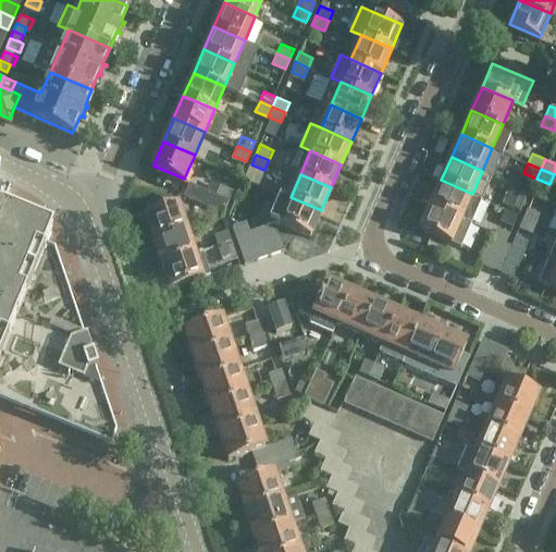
[(482,198),(472,194),(441,180),(431,204),(472,221),(482,198)]
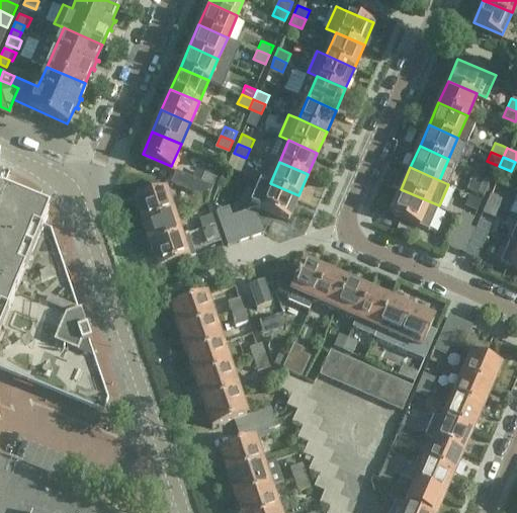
[(213,184),(201,179),(178,169),(173,181),(196,191),(198,188),(209,193),(213,184)]
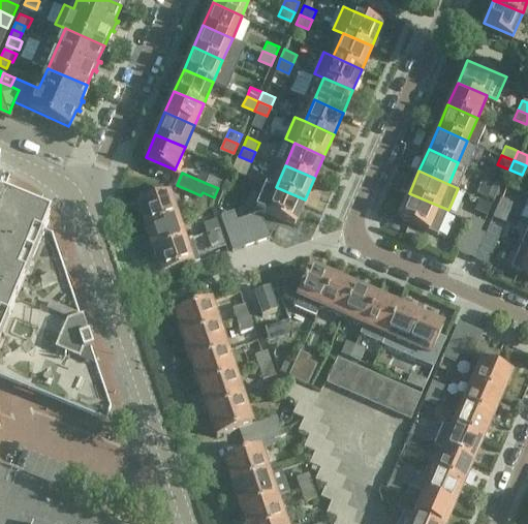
[(210,174),(206,183),(218,188),(222,179),(210,174)]
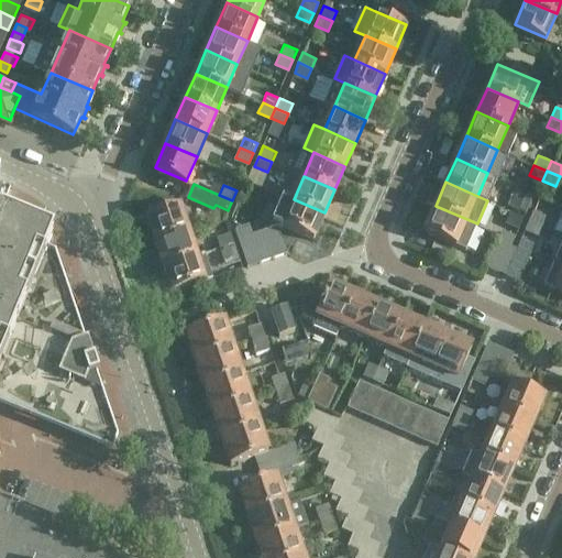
[(324,212),(294,199),(284,195),(271,226),(278,223),(281,222),(313,237),(324,212)]
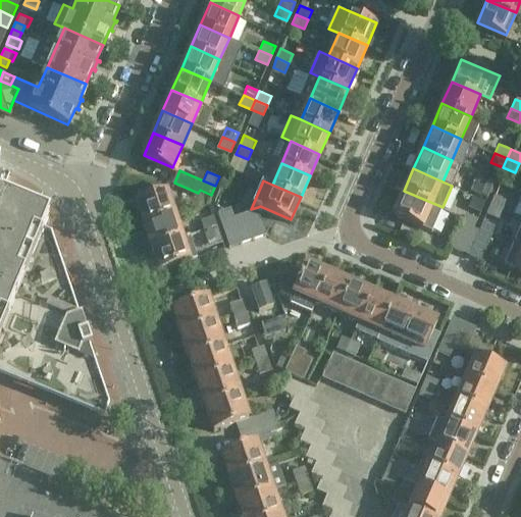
[(485,200),(489,191),(477,186),(473,195),(485,200)]
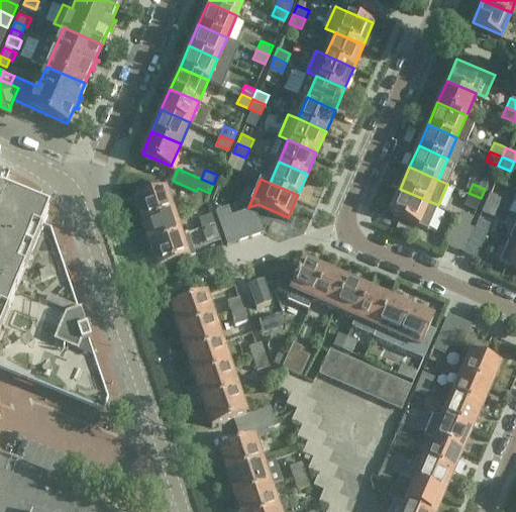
[(136,198),(143,221),(174,211),(166,187),(136,198)]
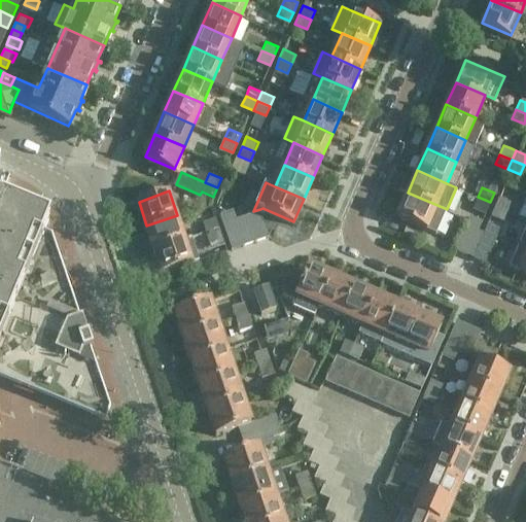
[(436,232),(447,209),(408,193),(397,215),(436,232)]
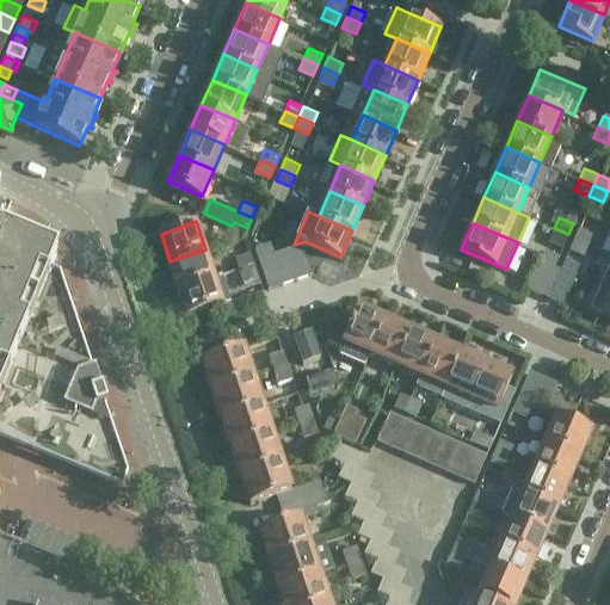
[(580,226),(575,238),(589,244),(595,233),(580,226)]
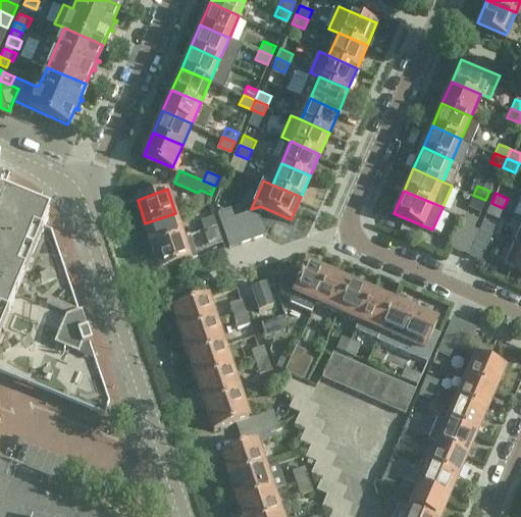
[(481,209),(485,200),(473,195),(469,204),(481,209)]
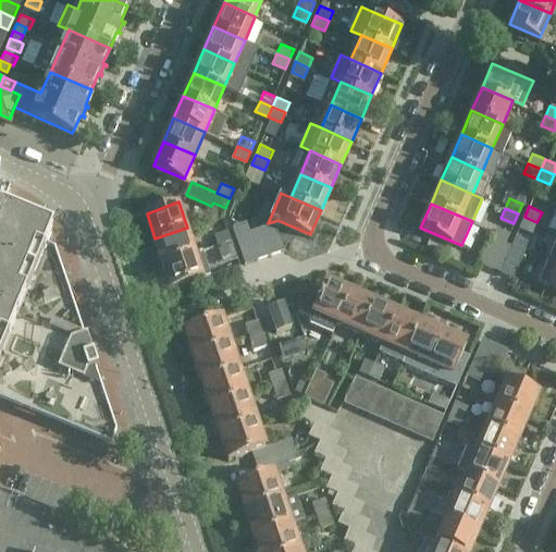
[(0,375),(1,376),(46,266),(39,262),(47,245),(52,231),(0,209),(0,375)]
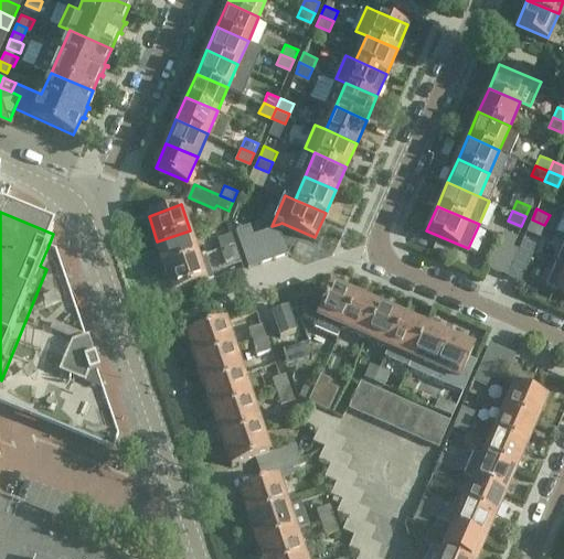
[(541,235),(544,225),(532,219),(528,229),(541,235)]
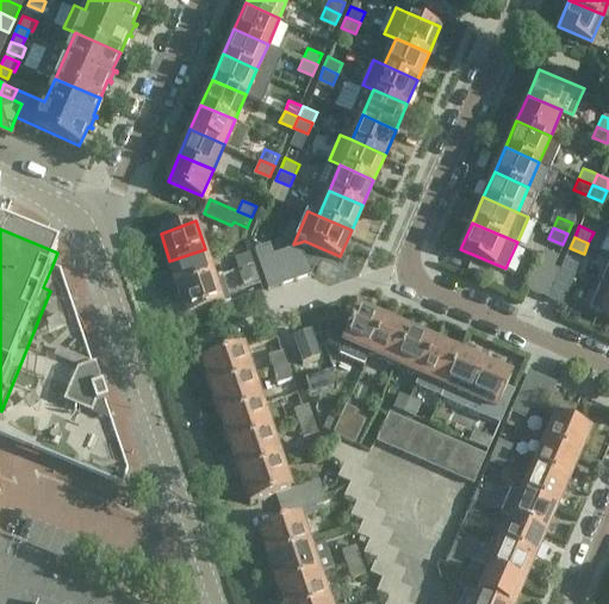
[(255,246),(259,256),(274,251),(269,241),(255,246)]
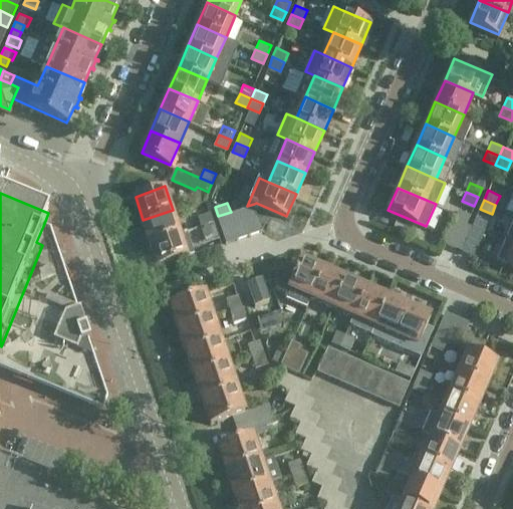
[(247,206),(242,208),(250,232),(262,228),(254,204),(247,206)]
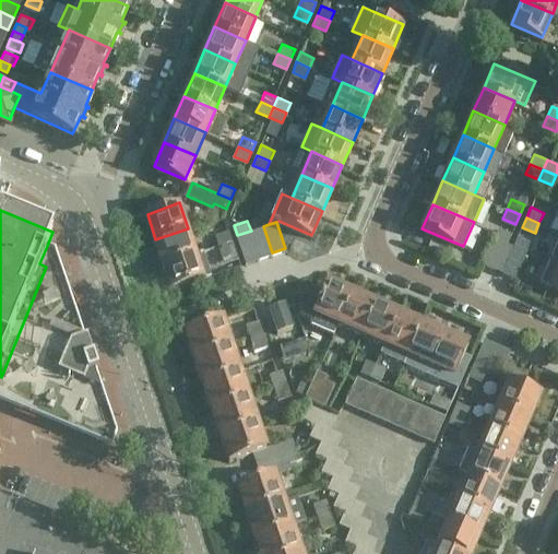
[(272,252),(263,226),(251,231),(260,257),(272,252)]
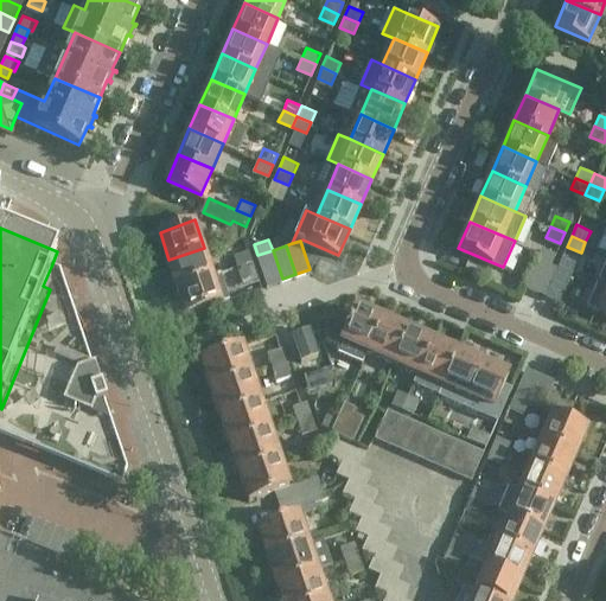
[(542,245),(537,256),(552,263),(556,253),(542,245)]
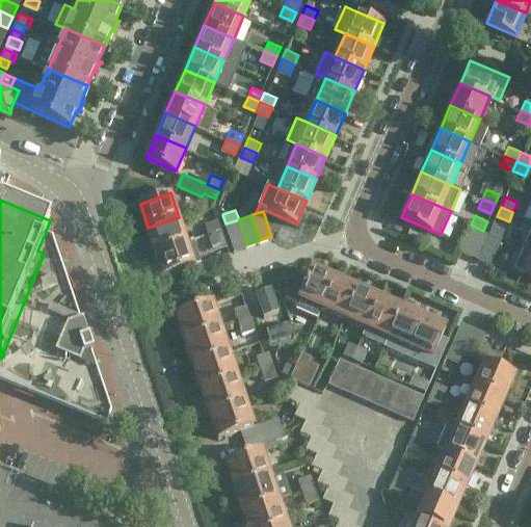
[(186,239),(179,217),(148,228),(156,249),(186,239)]
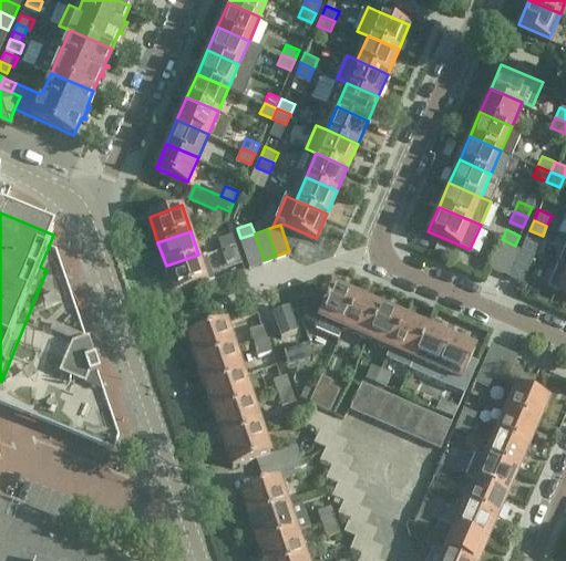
[(236,242),(233,231),(219,236),(223,247),(236,242)]
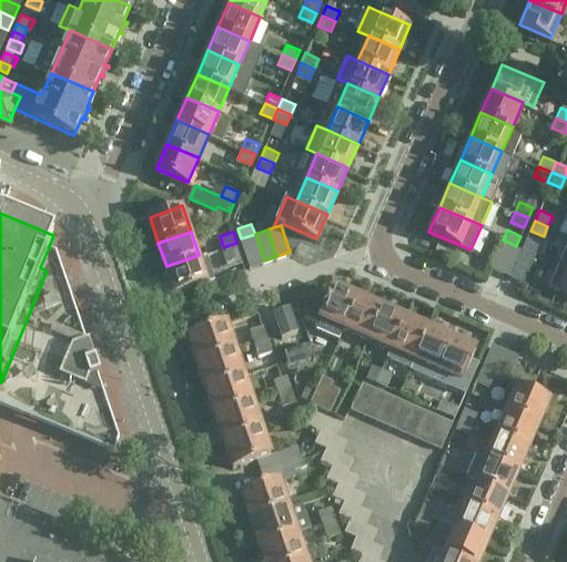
[(264,261),(255,234),(241,238),(250,265),(264,261)]
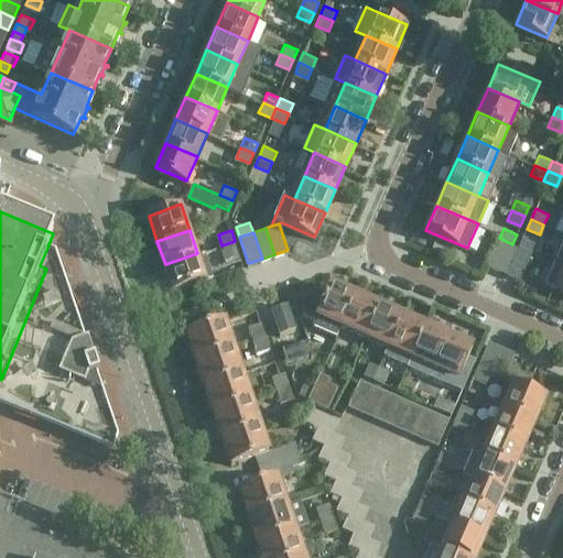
[(522,237),(518,247),(531,252),(536,242),(522,237)]
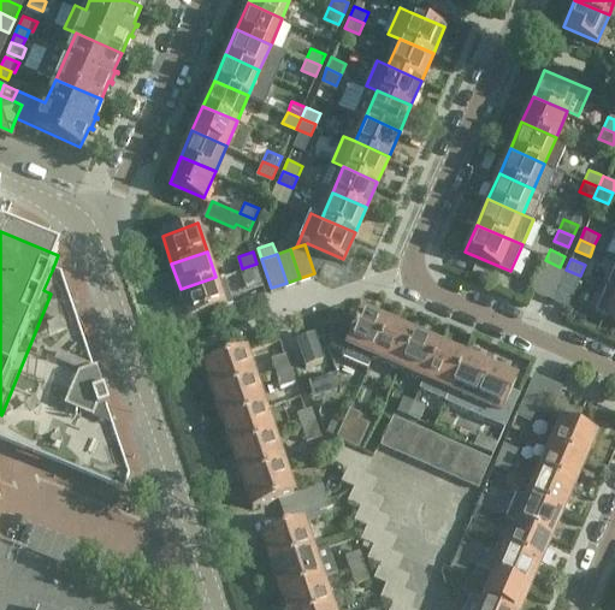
[(548,295),(560,267),(545,260),(533,288),(548,295)]
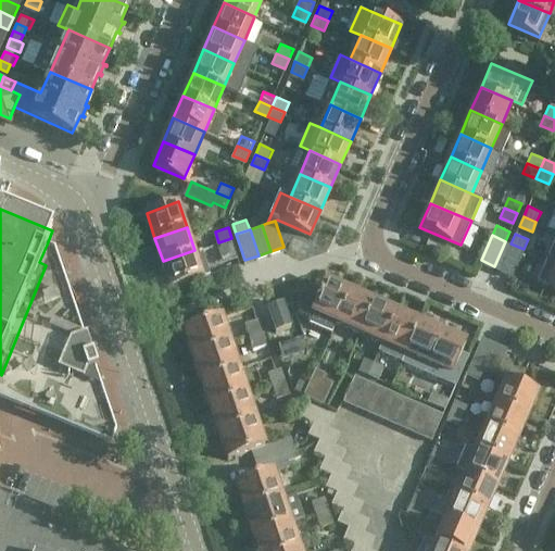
[(235,248),(231,238),(218,242),(222,252),(235,248)]
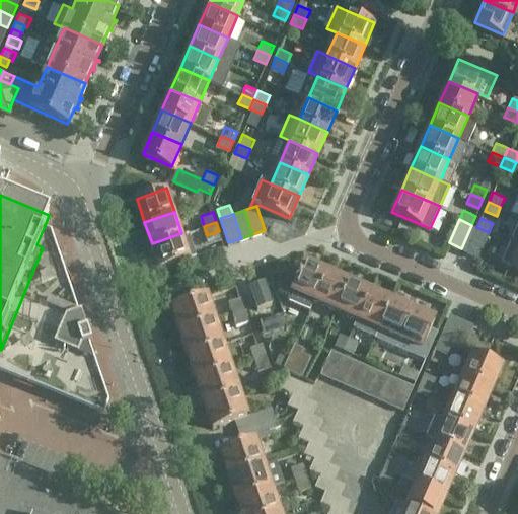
[(478,255),(489,232),(476,227),(466,250),(478,255)]
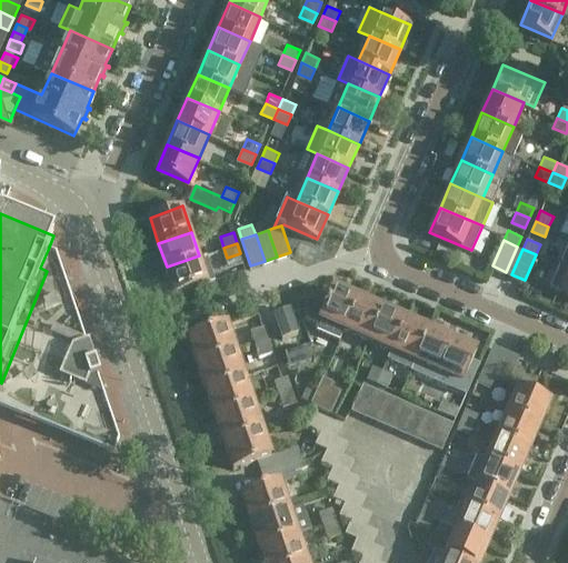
[(207,252),(199,255),(167,267),(175,292),(216,278),(207,252)]
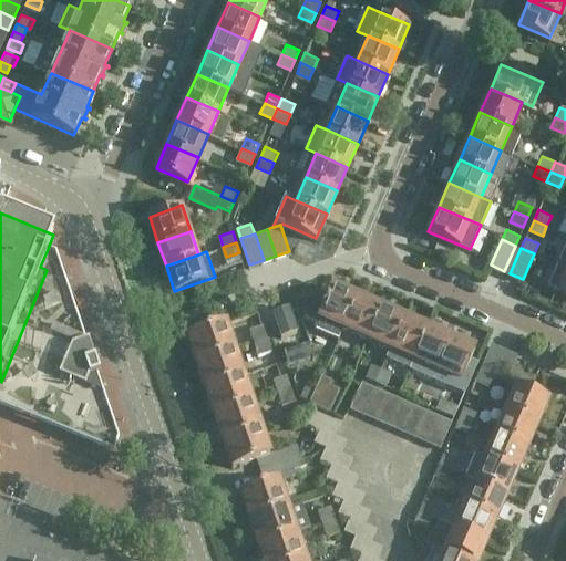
[(565,261),(561,259),(559,259),(549,283),(565,291),(565,261)]
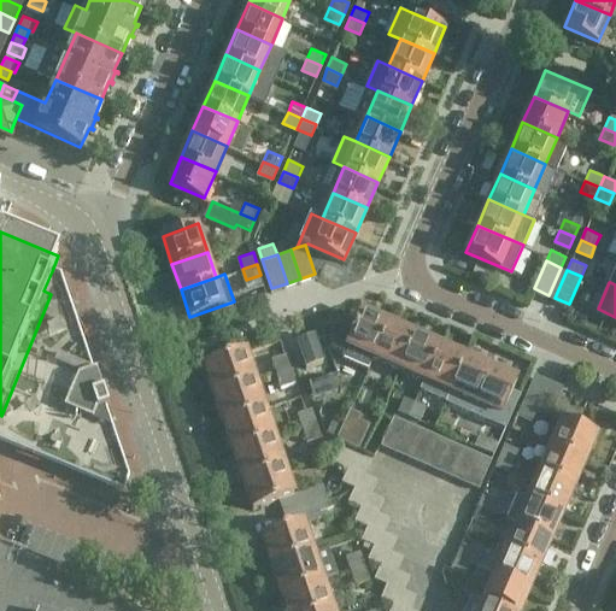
[(374,354),(389,321),(363,309),(357,322),(344,316),(332,342),(345,348),(342,354),(369,365),(374,354)]
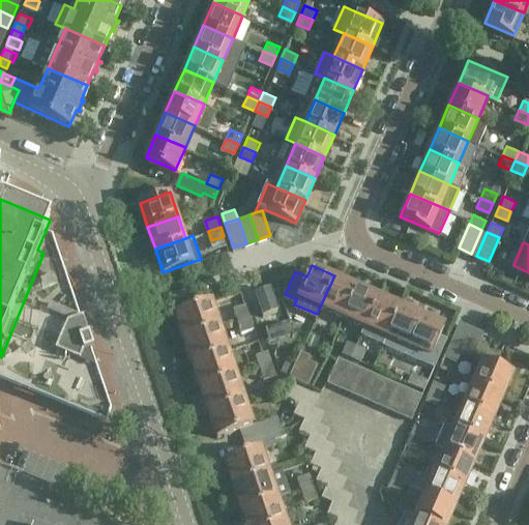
[(344,314),(356,285),(334,275),(321,304),(344,314)]
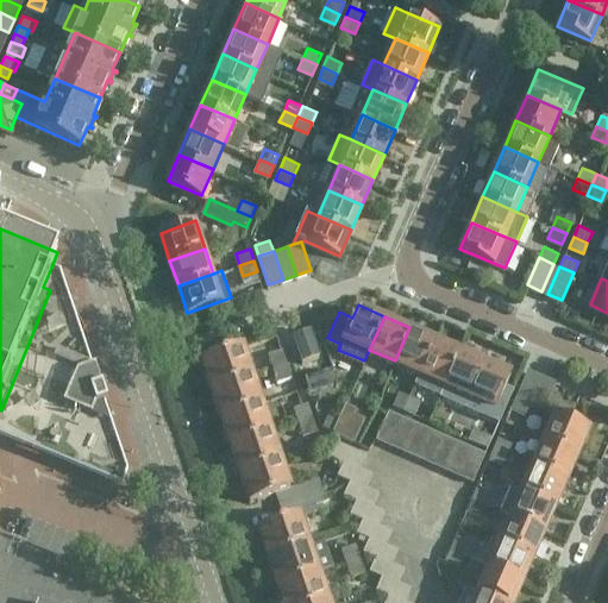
[(420,371),(434,339),(409,327),(395,360),(420,371)]
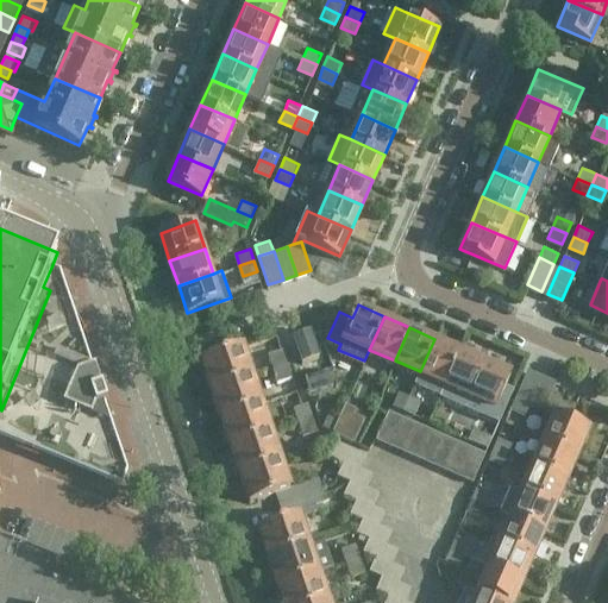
[(319,353),(312,330),(311,328),(294,334),(302,359),(319,353)]
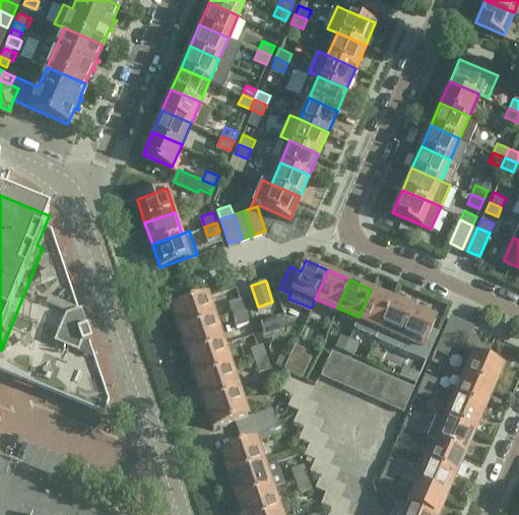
[(380,327),(392,299),(371,290),(359,317),(380,327)]
